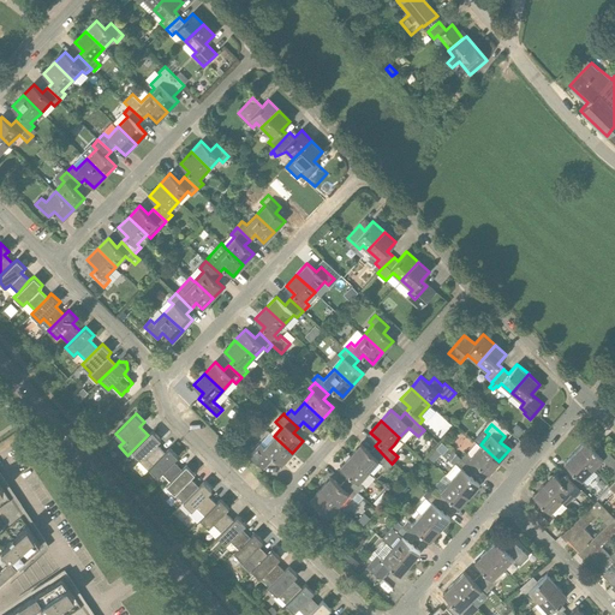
[(153,464),(165,452),(156,443),(161,439),(153,430),(148,435),(132,451),(141,459),(144,455),(153,464)]
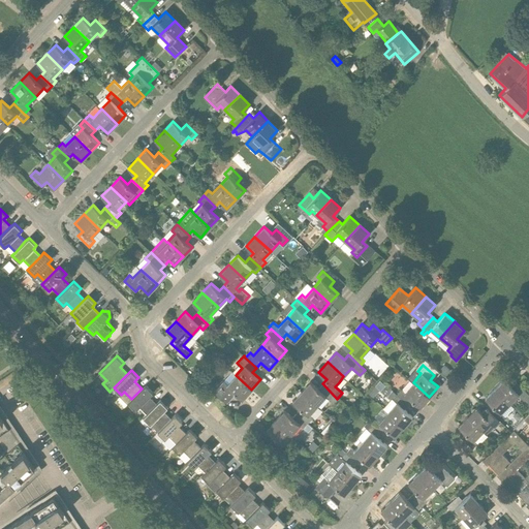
[(243,399),(251,390),(236,375),(226,384),(223,381),(215,392),(225,402),(235,392),(243,399)]
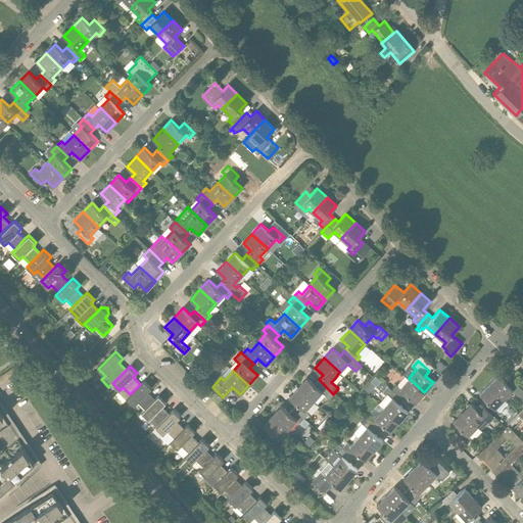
[(513,390),(522,400),(522,389),(510,377),(506,382),(497,375),(488,384),(505,399),(513,390)]
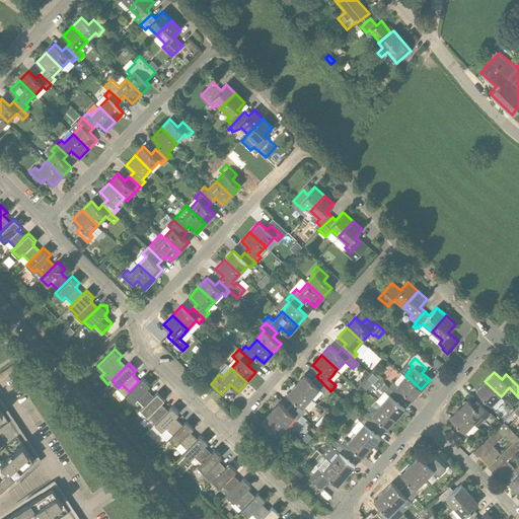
[(326,395),(330,391),(316,376),(312,381),(304,374),(296,383),(312,398),(319,389),(326,395)]
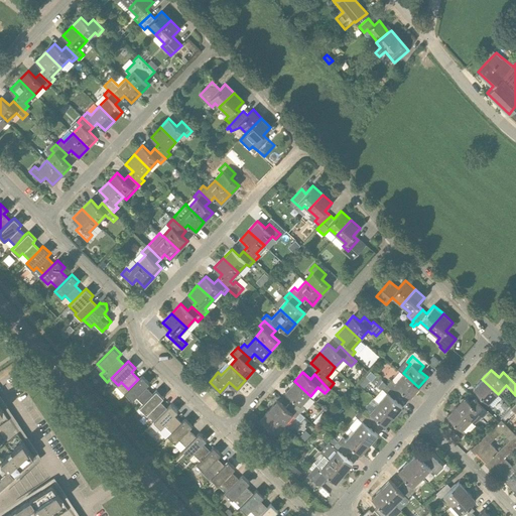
[(410,397),(418,387),(403,373),(395,382),(392,379),(387,385),(398,395),(402,390),(410,397)]
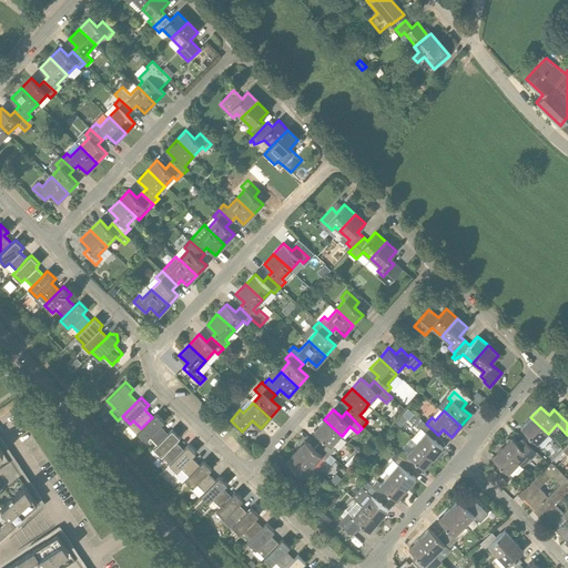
[(158,444),(169,433),(160,425),(164,421),(156,413),(152,417),(141,428),(138,432),(145,439),(150,436),(158,444)]
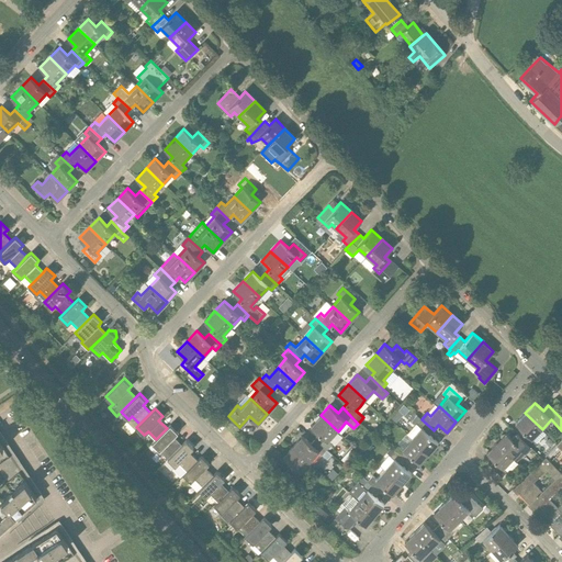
[(519,435),(531,447),(536,441),(532,438),(542,429),(525,413),(516,423),(524,430),(519,435)]
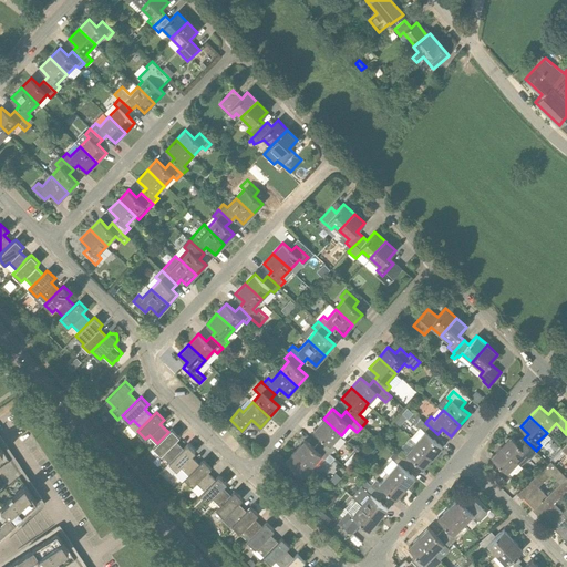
[(318,442),(330,454),(336,447),(332,444),(341,435),(323,419),(313,430),(322,437),(318,442)]
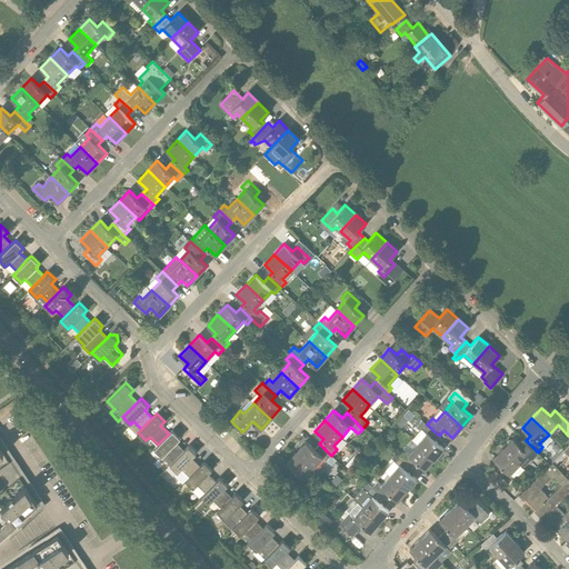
[(417,443),(435,458),(443,448),(435,440),(439,436),(427,425),(422,420),(417,426),(426,432),(417,443)]
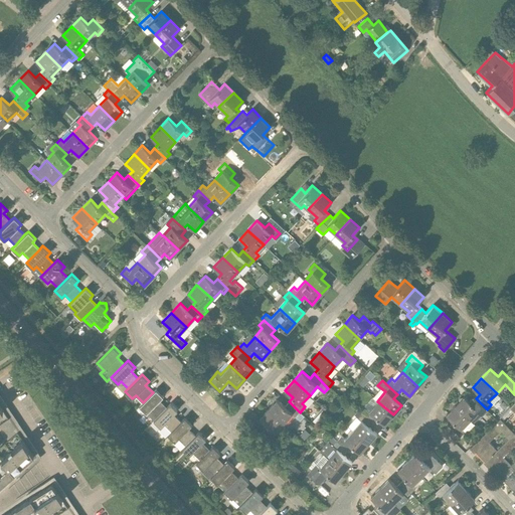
[(118,385),(113,390),(120,397),(125,392),(118,385)]
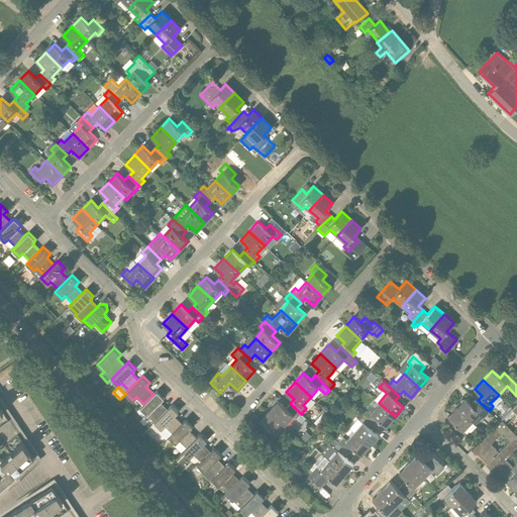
[(154,421),(168,408),(161,401),(164,398),(157,390),(153,394),(143,404),(140,407),(154,421)]
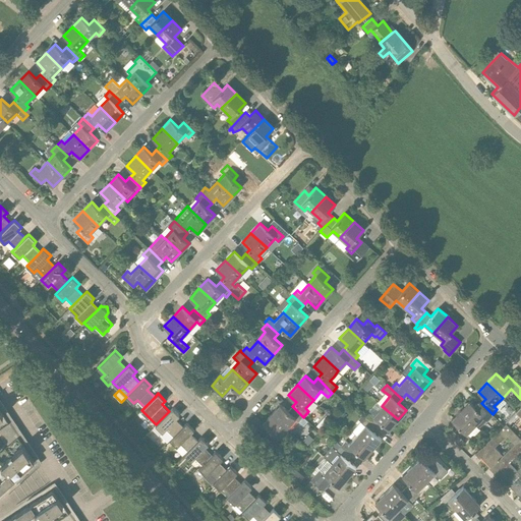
[(493,414),(481,403),(479,401),(474,405),(469,400),(460,410),(475,425),(478,428),(493,414)]
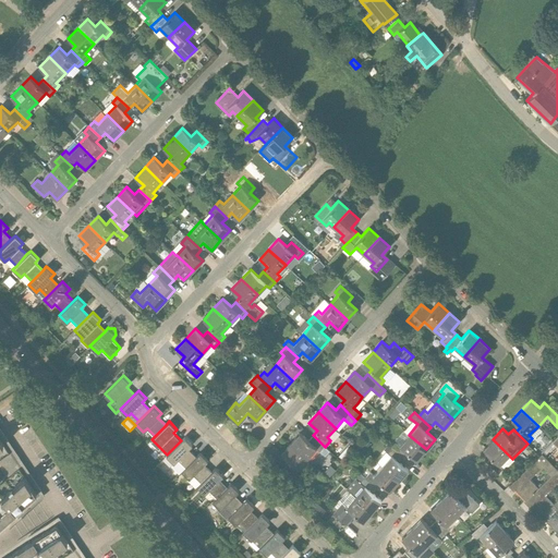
[(319,452),(325,447),(313,435),(308,440),(300,433),(291,443),(308,459),(316,449),(319,452)]
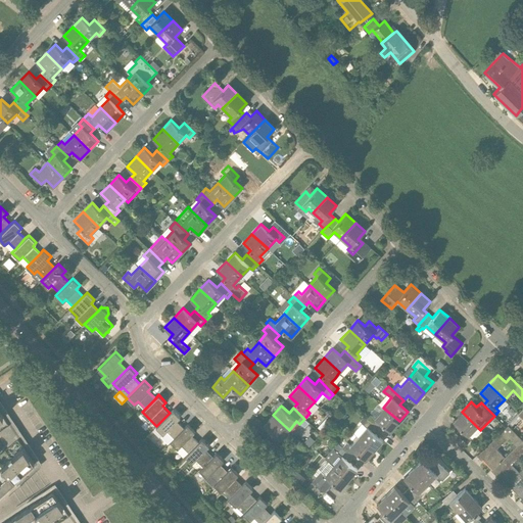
[(391,431),(399,421),(383,408),(375,416),(372,413),(368,418),(379,428),(383,424),(391,431)]
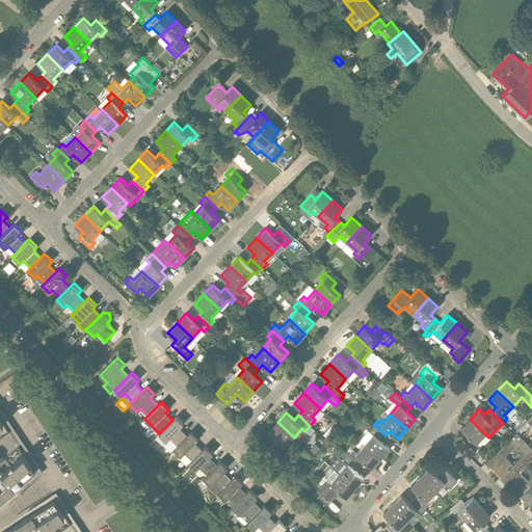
[(531,426),(531,415),(526,421),(517,430),(521,433),(530,425),(531,427),(531,426)]
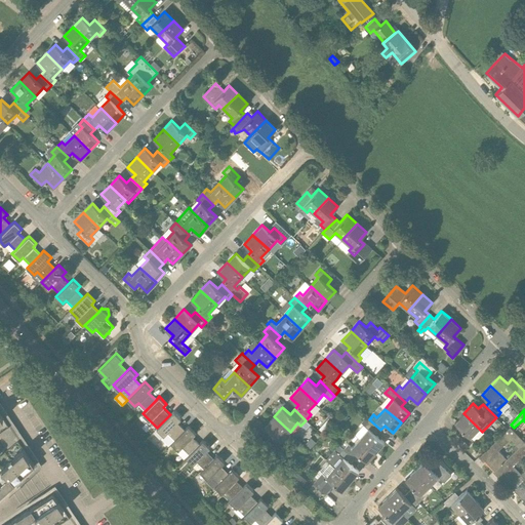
[(174,439),(185,429),(177,421),(180,418),(173,411),(170,414),(157,428),(163,435),(167,432),(174,439)]
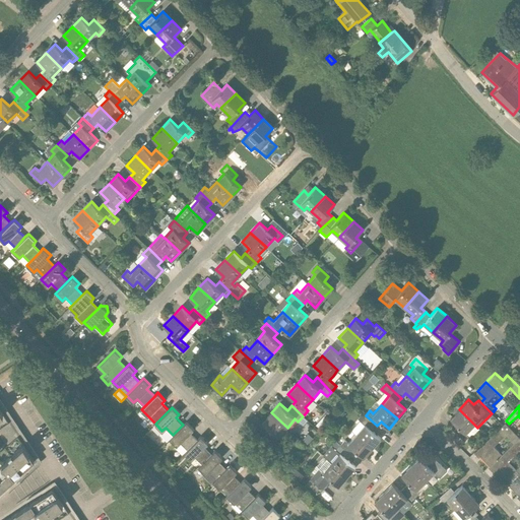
[(464,441),(469,436),(466,433),(474,425),(459,409),(450,418),(458,426),(454,431),(464,441)]
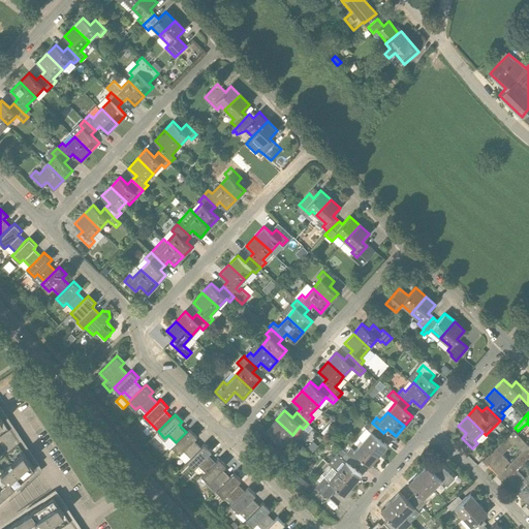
[(6,419),(0,424),(0,431),(10,425),(6,419)]
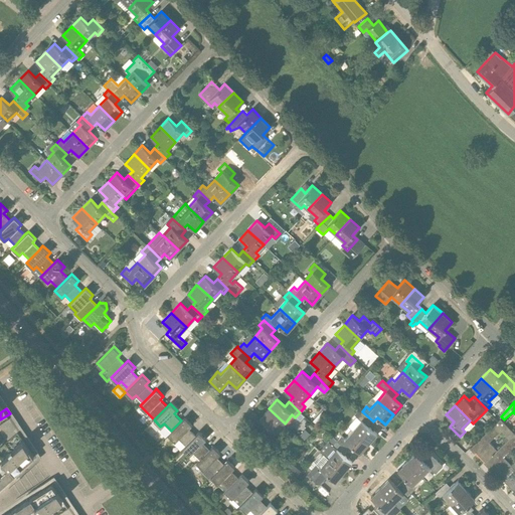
[(275,440),(280,435),(277,432),(285,423),(269,408),(260,418),(268,425),(264,430),(275,440)]
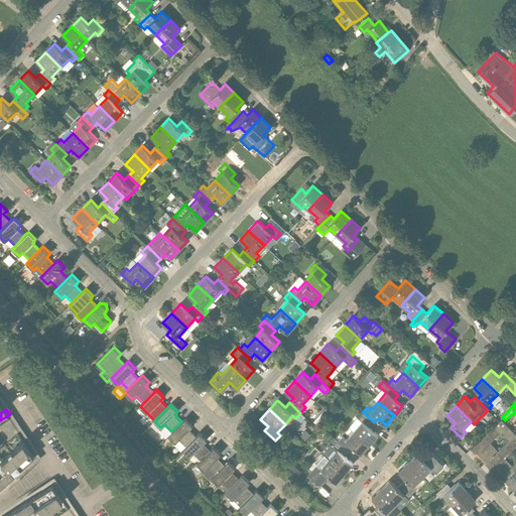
[(327,414),(324,411),(313,422),(316,424),(327,414)]
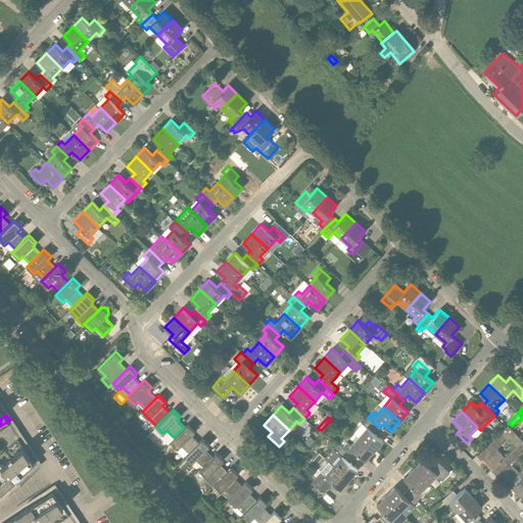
[(358,435),(374,449),(382,440),(375,433),(379,428),(368,418),(363,424),(366,427),(358,435)]
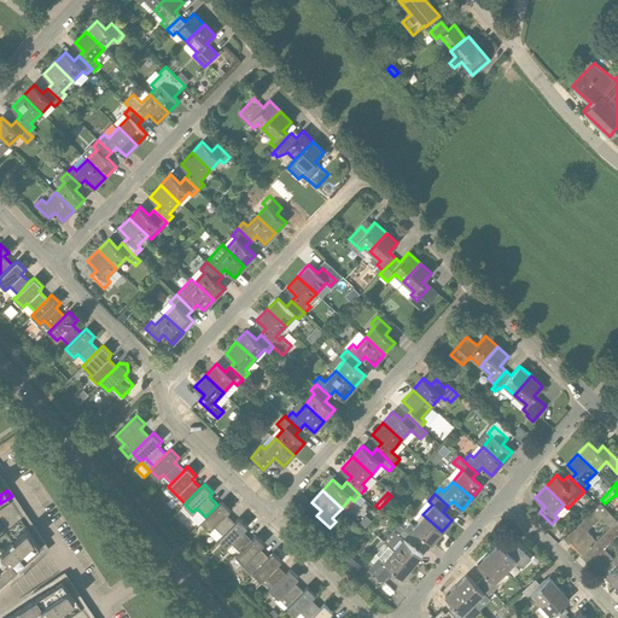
[(12,496),(0,503),(0,512),(16,502),(12,496)]
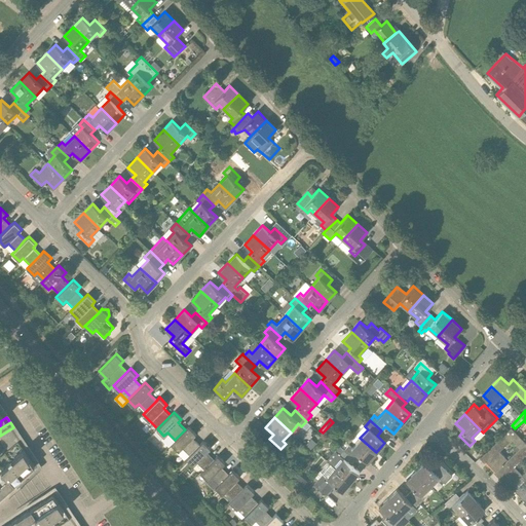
[(189,454),(199,444),(192,437),(196,434),(189,426),(185,429),(175,440),(172,443),(179,450),(182,447),(189,454)]
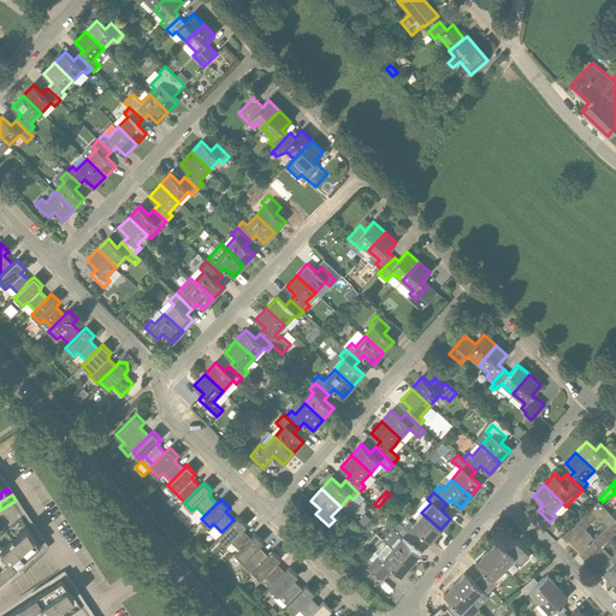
[(16,501),(0,510),(0,514),(3,519),(19,507),(16,501)]
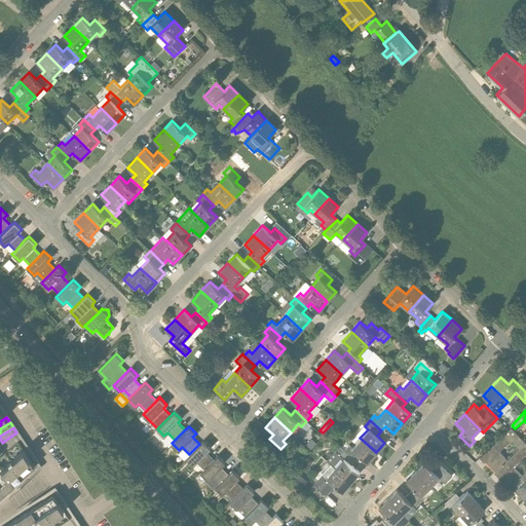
[(495,471),(508,459),(499,451),(512,440),(519,448),(525,442),(511,427),(480,457),(484,462),(486,460),(495,471)]
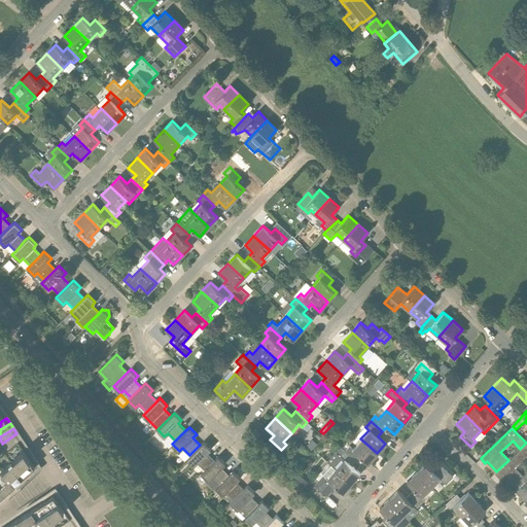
[(16,433),(2,444),(6,449),(21,438),(16,433)]
